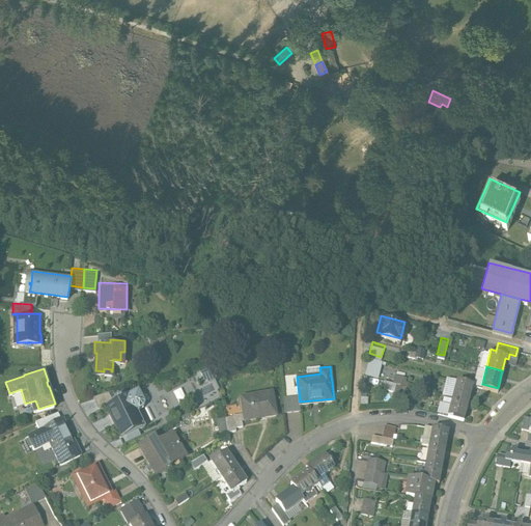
[(192,378),(174,385),(178,395),(196,389),(192,378)]
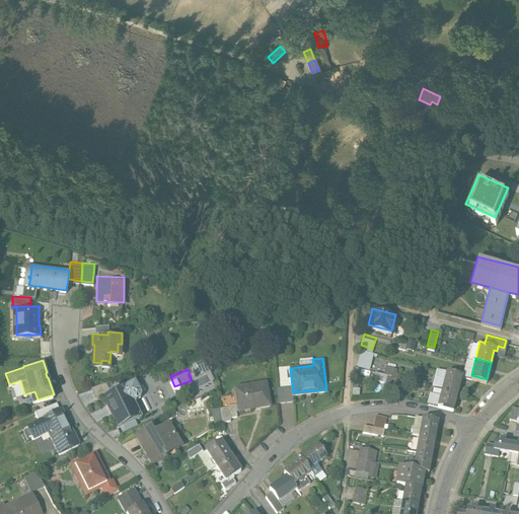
[(383,371),(375,369),(373,377),(384,380),(385,377),(393,378),(394,374),(383,371)]
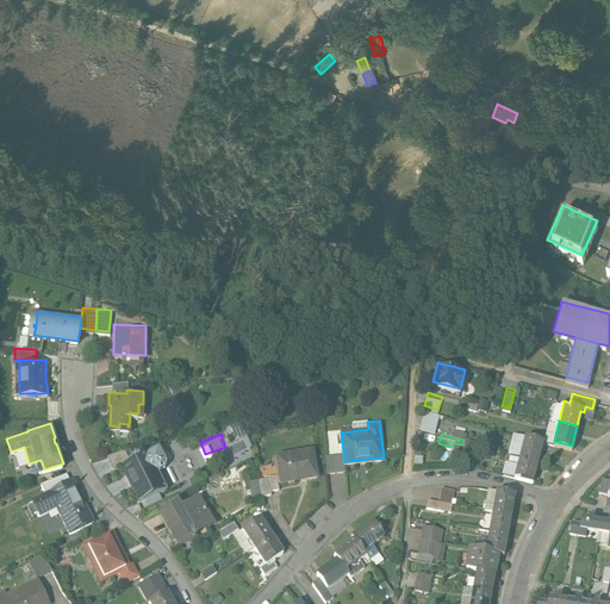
[(542,439),(524,434),(520,454),(537,458),(542,439)]
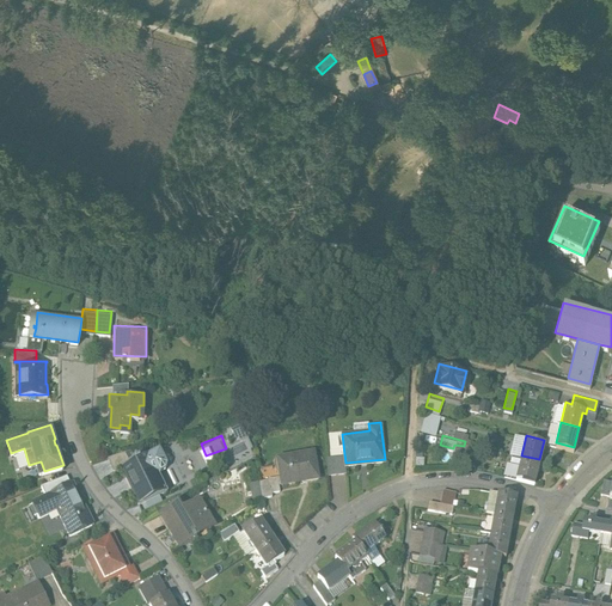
[(158,444),(121,461),(122,463),(123,463),(140,499),(139,499),(140,500),(169,485),(167,484),(164,487),(154,466),(165,460),(158,446),(159,445),(158,444)]
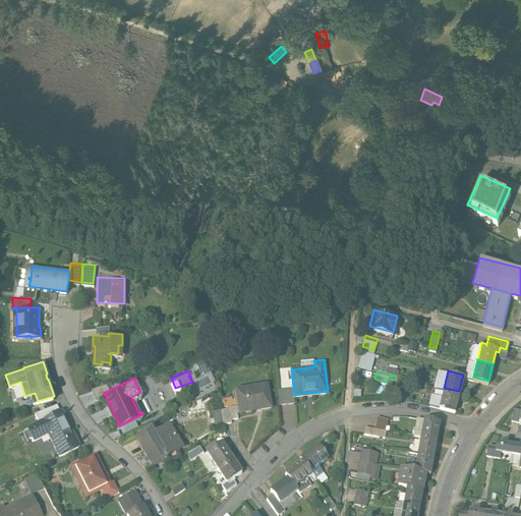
[(254,388),(236,391),(239,403),(240,409),(240,410),(241,410),(241,409),(253,407),(253,408),(272,405),(267,382),(253,384),(254,388)]
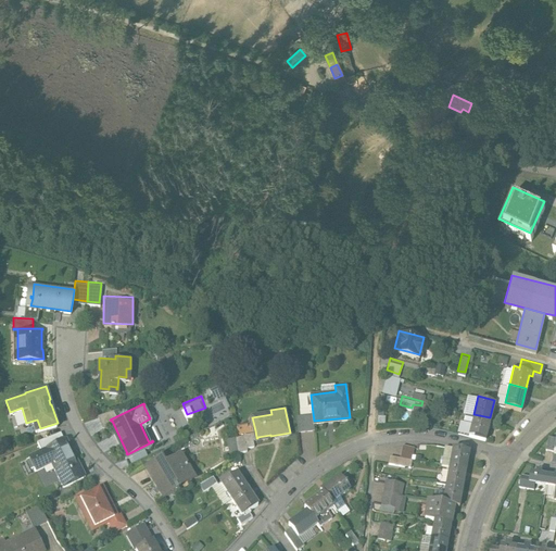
[(313,413),(297,415),(298,428),(314,427),(313,421),(314,421),(313,413)]
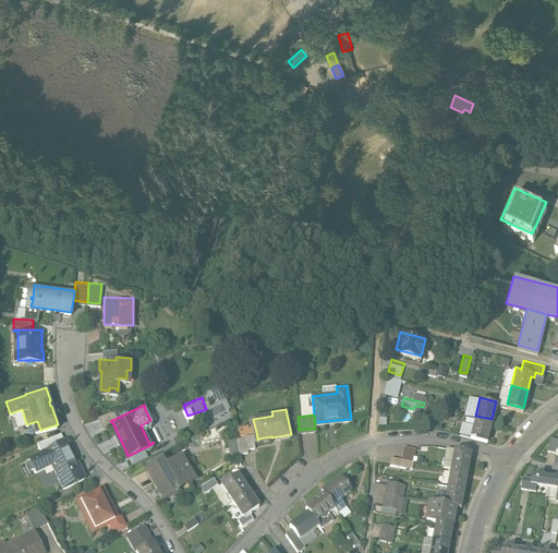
[(492,419),(475,416),(470,433),(487,437),(492,419)]
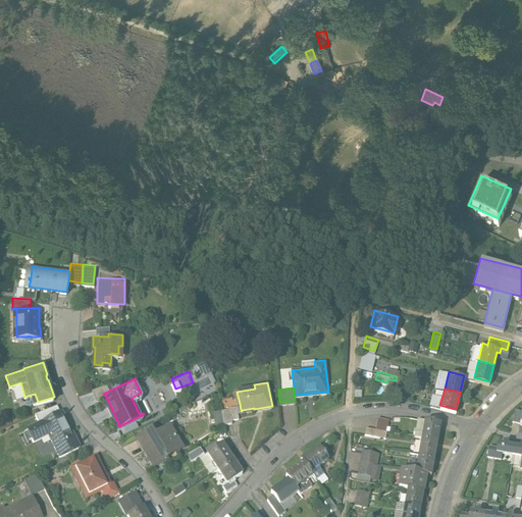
[(57,402),(35,411),(39,419),(60,409),(57,402)]
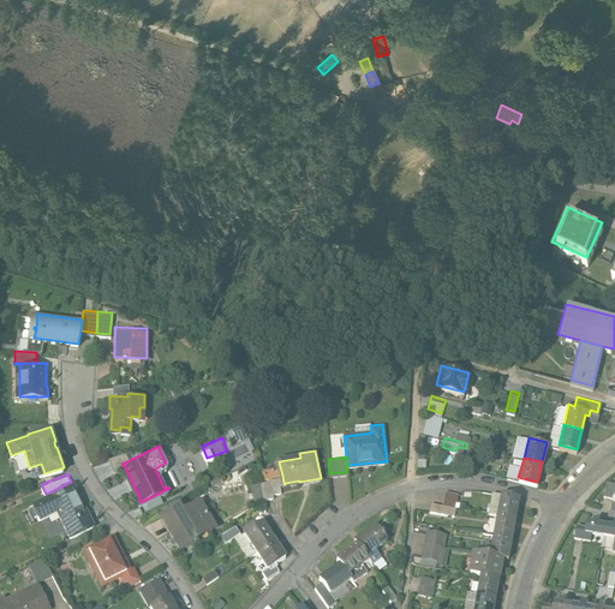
[(282,476),(269,478),(269,481),(261,482),(264,499),(273,497),(272,493),(281,491),(280,484),(284,483),(282,476)]
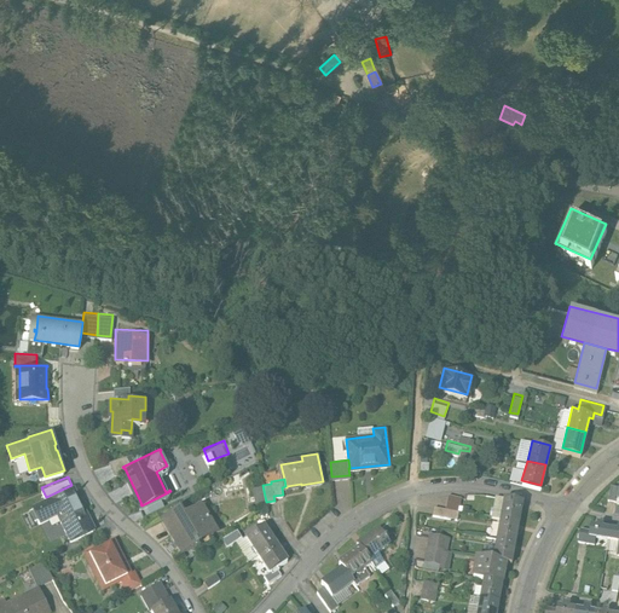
[(82,507),(71,485),(46,497),(33,504),(41,521),(58,512),(70,538),(96,525),(86,504),(82,507)]
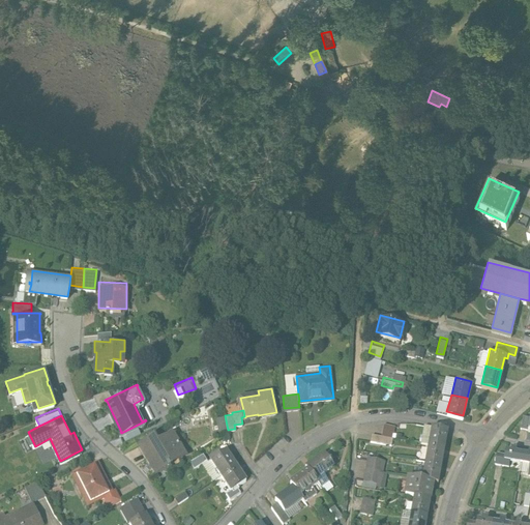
[(225,415),(216,417),(218,431),(228,430),(225,415)]
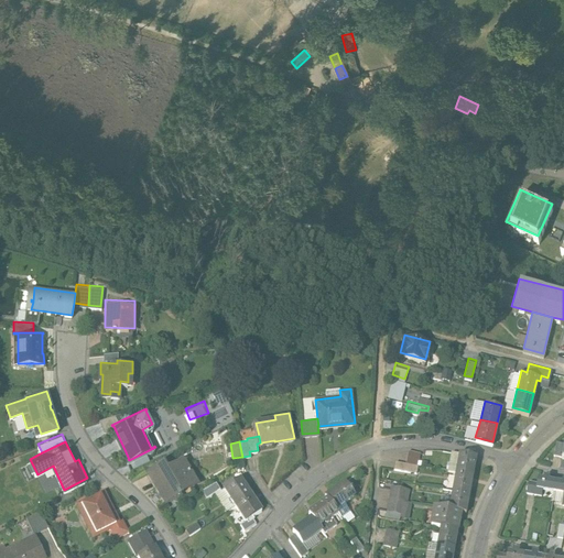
[(420,450),(408,448),(405,460),(418,462),(420,450)]
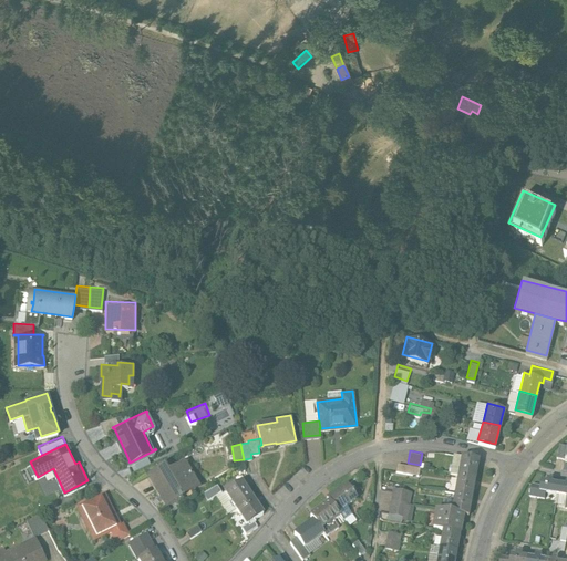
[(478,456),(461,453),(457,471),(475,475),(478,456)]
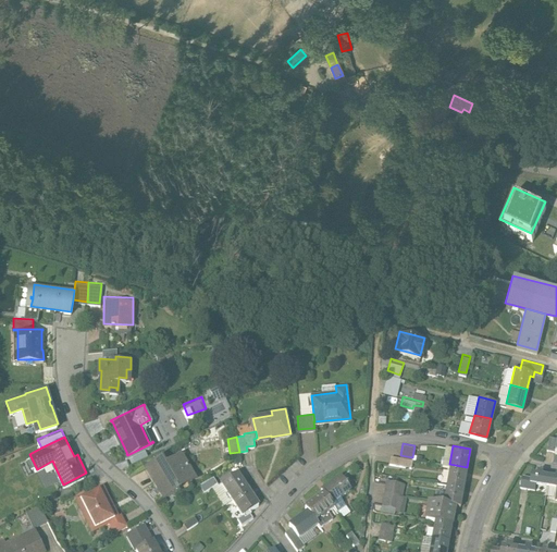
[(400,455),(390,453),(388,462),(411,466),(412,457),(400,455)]
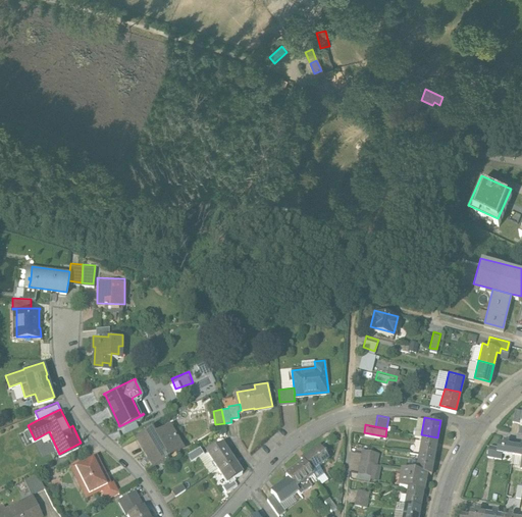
[(156,434),(151,425),(137,433),(147,451),(150,450),(156,462),(167,456),(165,452),(181,444),(171,426),(156,434)]
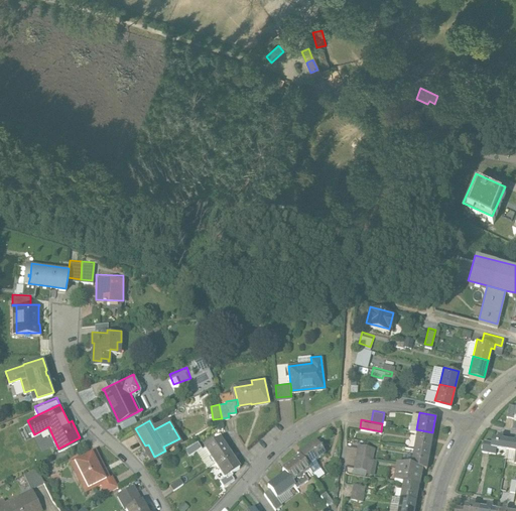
[(331,426),(323,430),(326,435),(334,431),(331,426)]
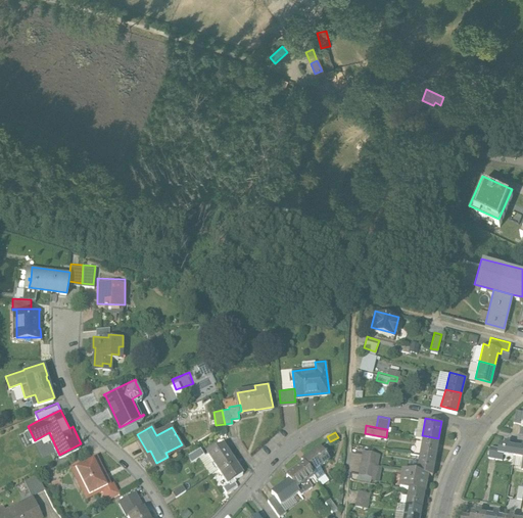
[(438,438),(422,435),(419,453),(435,455),(438,438)]
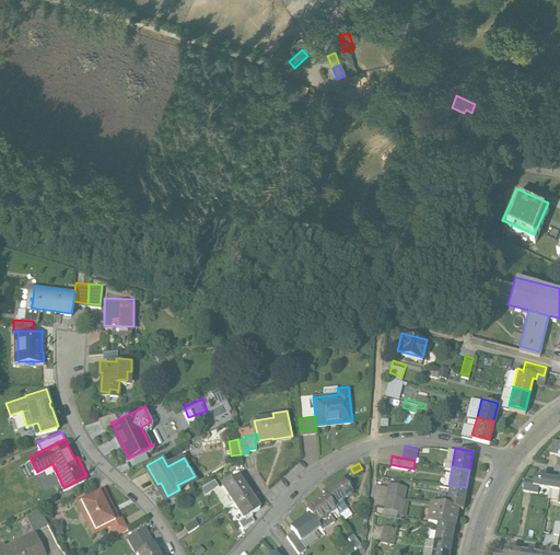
[(546,469),(541,467),(540,472),(535,472),(534,482),(550,485),(552,474),(546,473),(546,469)]
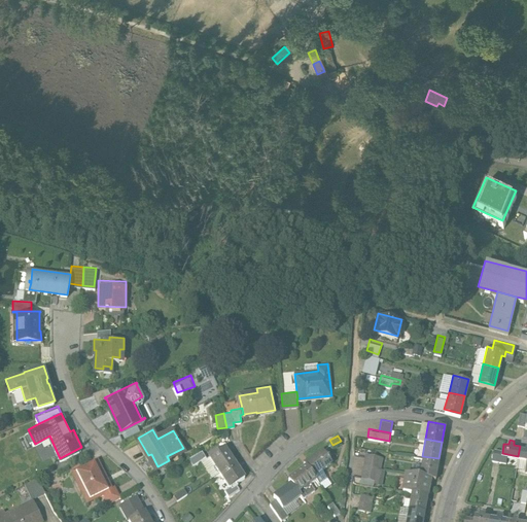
[(526,443),(526,447),(520,446),(518,456),(526,457),(526,443)]
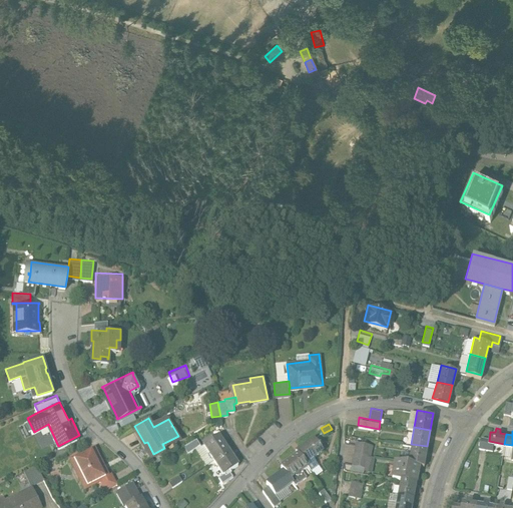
[(217,433),(203,442),(213,457),(227,447),(217,433)]
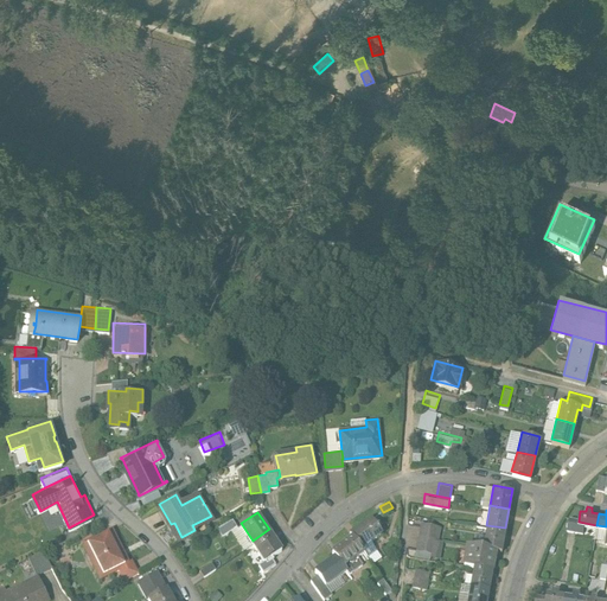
[(237,523),(234,516),(218,524),(222,531),(237,523)]
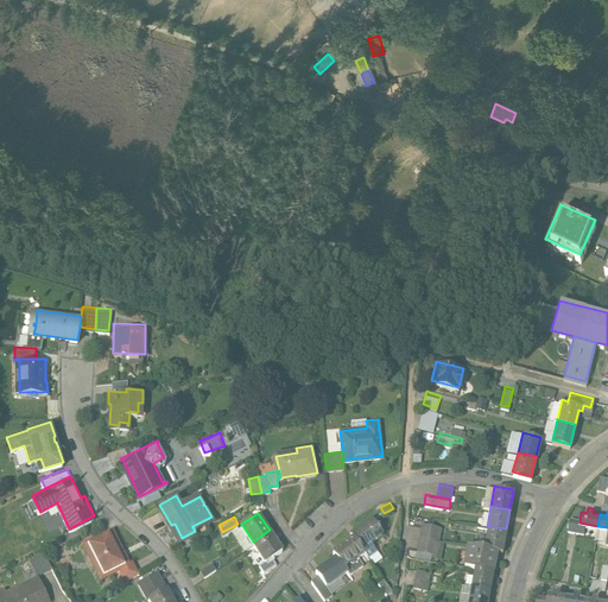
[(372,517),(352,531),(354,534),(365,549),(368,555),(377,547),(371,538),(381,530),(372,517)]
